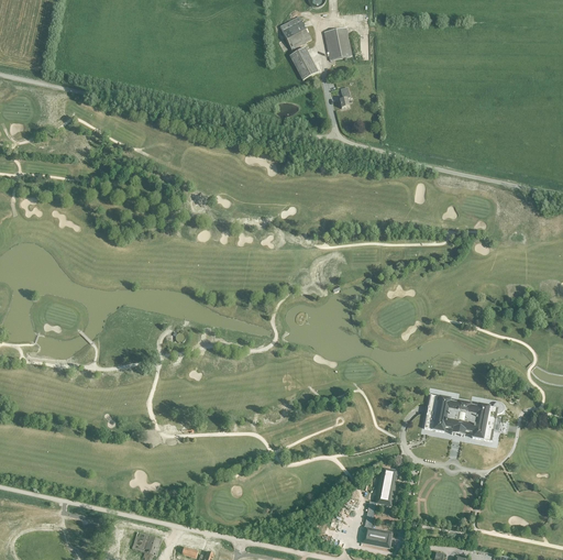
[(311,37),(298,13),(278,24),(291,47),(311,37)]
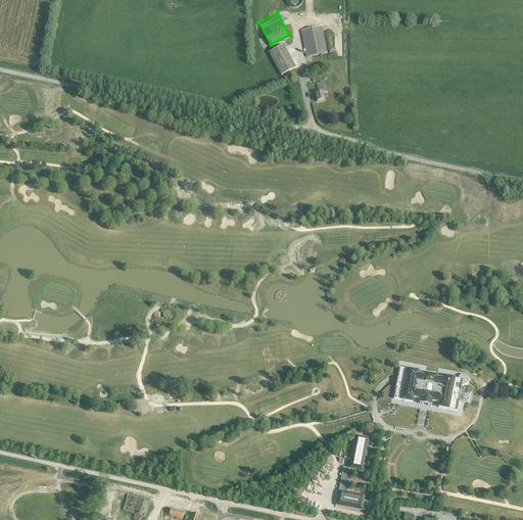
[(306,54),(327,50),(321,24),(301,28),(306,54)]
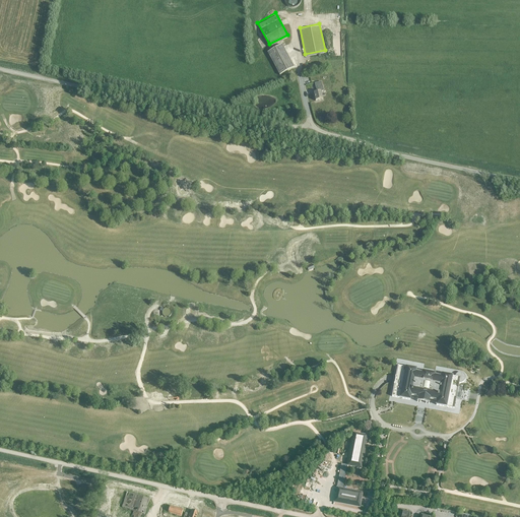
[(294,65),(281,43),(267,50),(279,72),(294,65)]
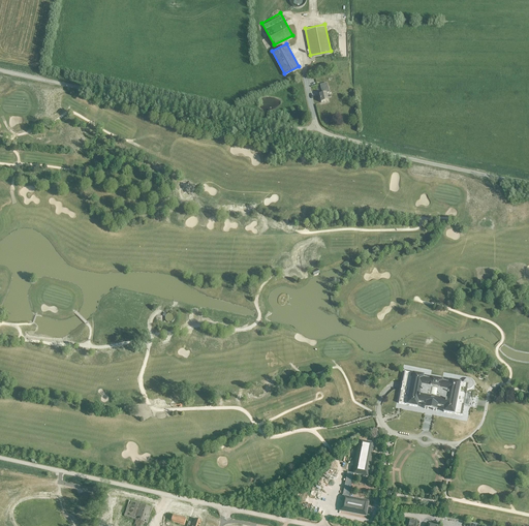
[(325,90),(329,90),(328,85),(327,81),(319,82),(320,87),(321,86),(322,91),(318,92),(320,100),(328,98),(325,90)]
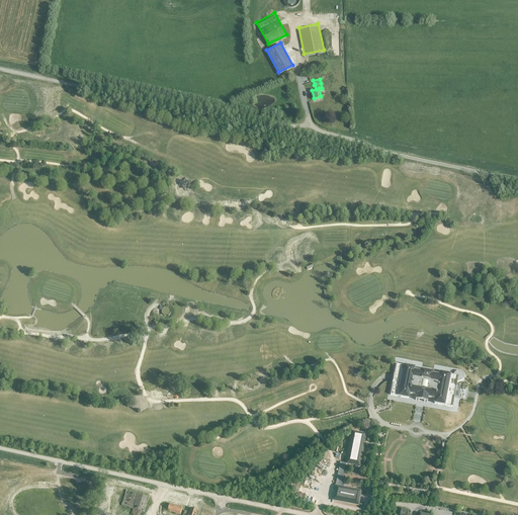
[(456,382),(457,378),(458,378),(459,378),(460,377),(462,376),(463,375),(463,373),(463,371),(463,370),(462,369),(461,368),(459,367),(458,367),(456,368),(455,369),(453,370),(453,371),(453,372),(440,370),(439,373),(432,371),(433,369),(421,367),(421,369),(413,368),(414,365),(396,361),(390,392),(408,396),(409,390),(417,391),(416,394),(417,394),(427,396),(428,396),(428,393),(435,395),(434,401),(452,404),(454,395),(454,394),(456,383),(457,382),(456,382)]
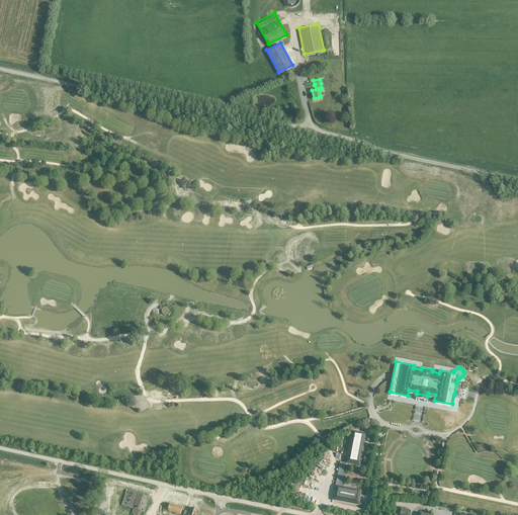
[(346,461),(359,464),(366,431),(352,428),(346,461)]
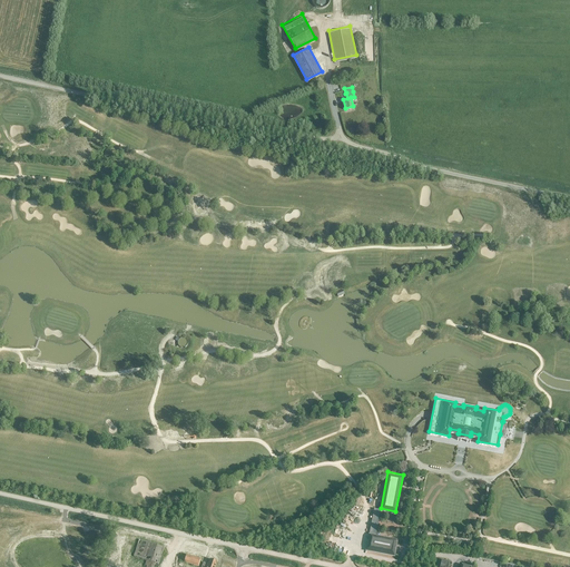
[(366,544),(365,548),(393,554),(394,554),(396,540),(397,537),(375,534),(370,531),(369,531),(367,537),(371,537),(370,544),(366,544)]
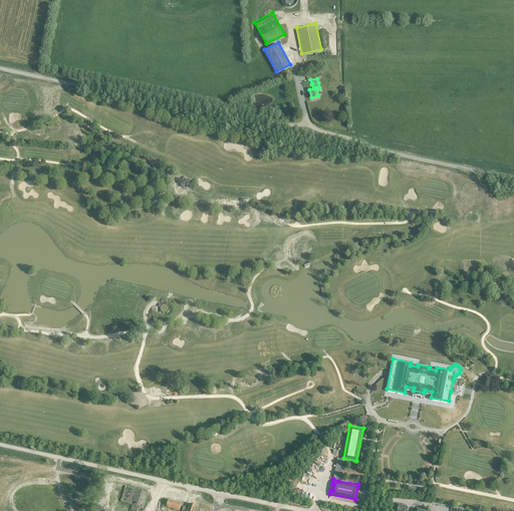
[(143,506),(148,491),(125,484),(120,499),(143,506)]
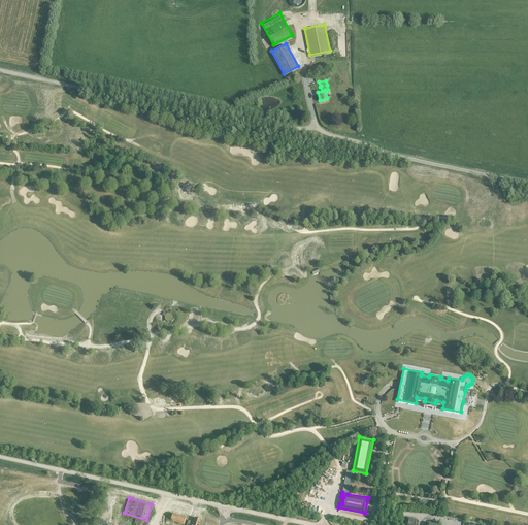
[(184,522),(186,516),(167,510),(165,517),(184,522)]
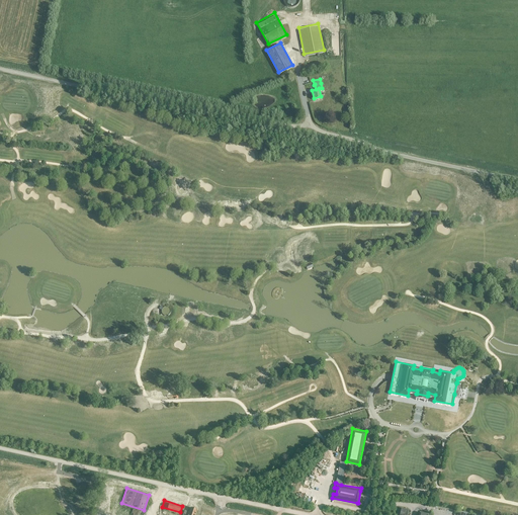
[(194,514),(197,508),(190,506),(189,510),(188,509),(187,513),(188,513),(187,514),(194,514)]
